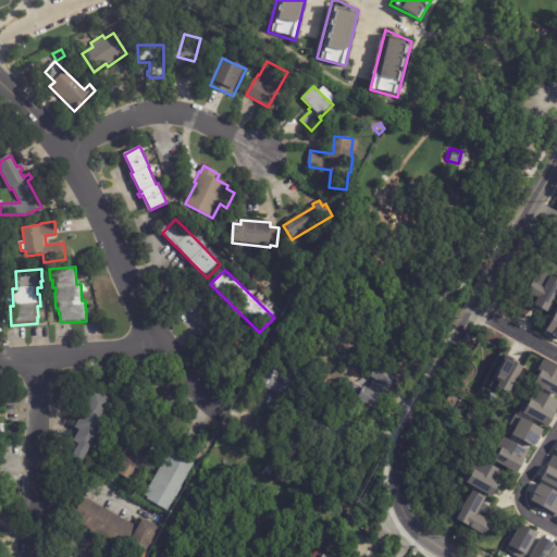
[(556,281),(541,272),(530,293),(536,297),(533,304),(545,310),(556,288),(556,281)]
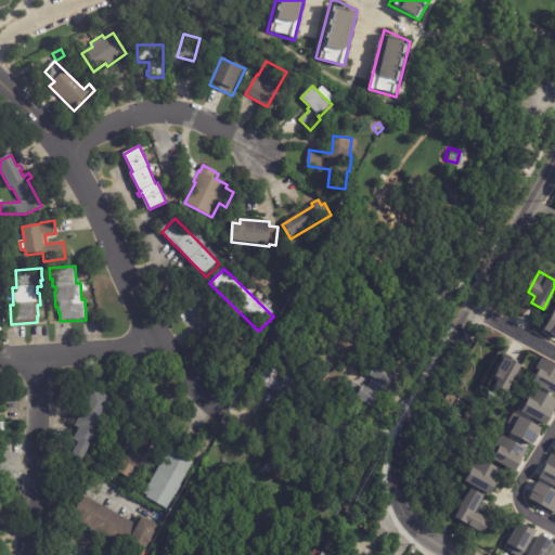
[(554,308),(553,307),(542,330),(554,336),(554,308)]
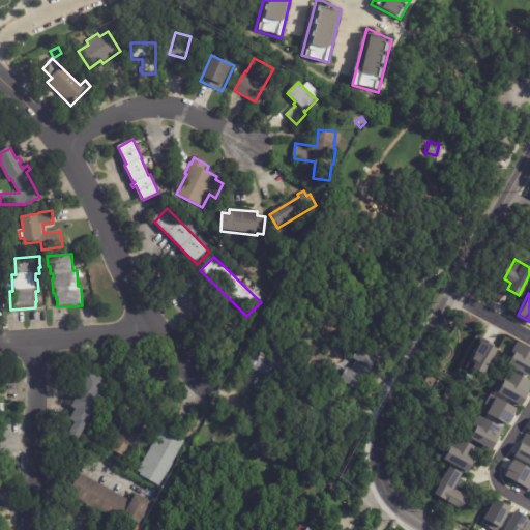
[(479,339),(497,348),(482,376),(465,366),(479,339)]
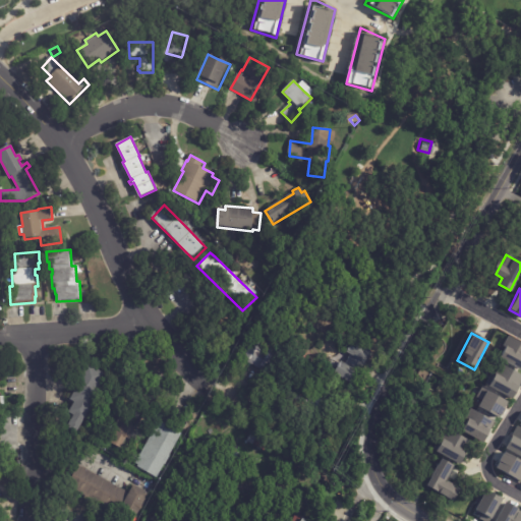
[(519,370),(520,366),(520,343),(507,336),(502,345),(504,346),(497,359),(519,370)]
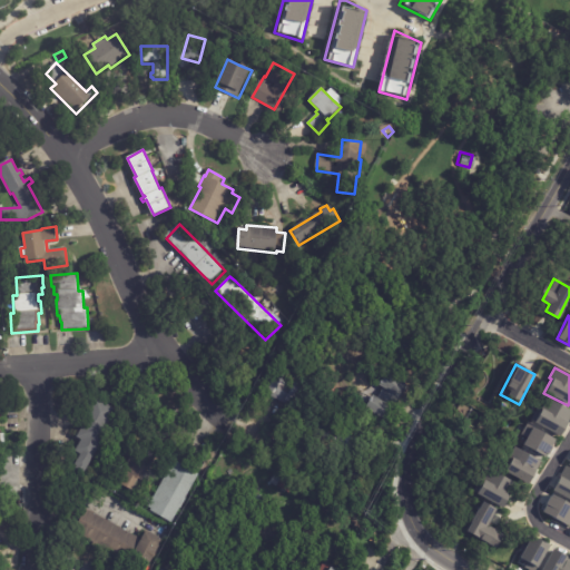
[(283,404),(262,392),(274,370),(287,376),(282,385),(295,392),(300,382),(311,387),(297,412),(283,404)]
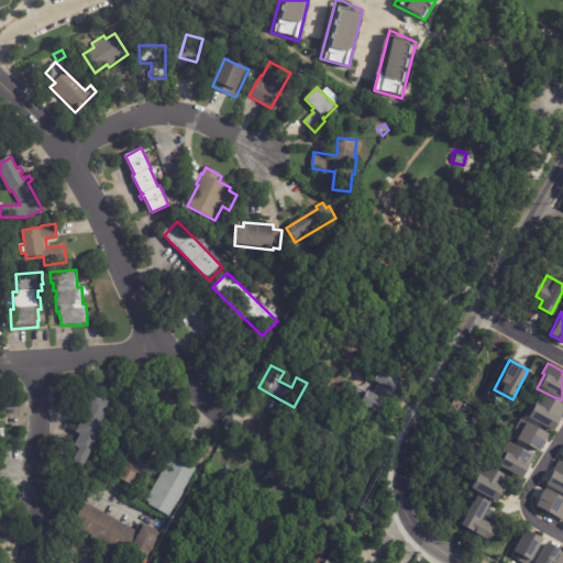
[(397,392),(381,417),(362,405),(370,392),(373,394),(379,384),(376,382),(384,368),(404,382),(397,392)]
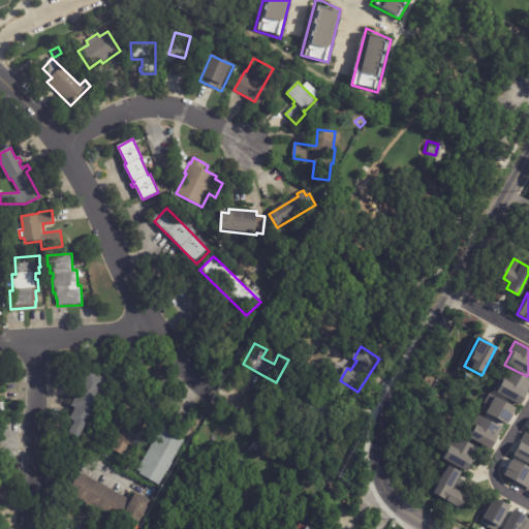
[(104,383),(98,394),(103,397),(78,440),(70,435),(72,431),(70,430),(75,422),(70,418),(78,406),(72,404),(83,387),(81,385),(91,368),(107,378),(104,383)]
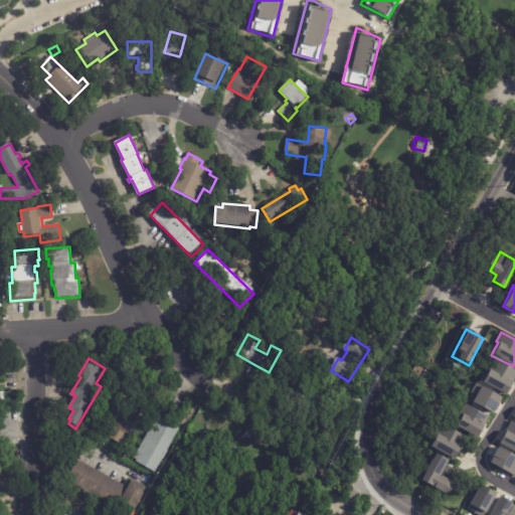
[(485,367),(478,379),(505,394),(514,377),(514,371),(498,361),(492,372),(485,367)]
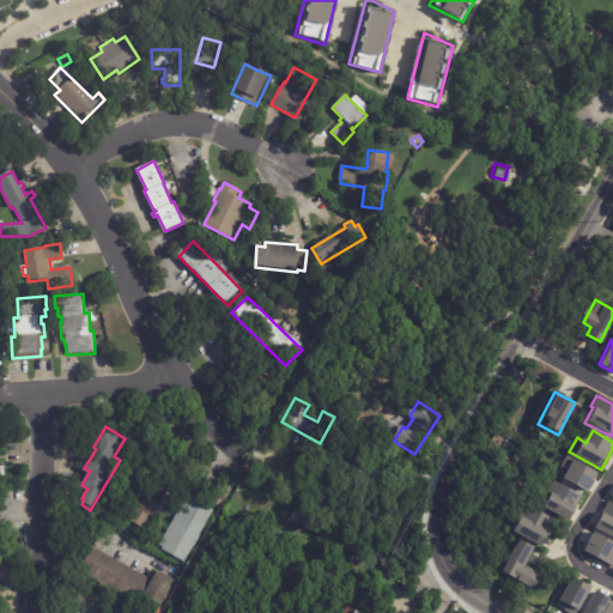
[(420,456),(429,445),(439,453),(431,463),(420,456)]
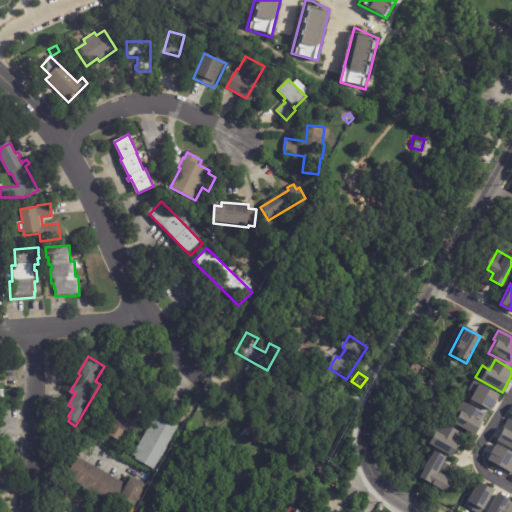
[(471,381),(467,390),(472,392),(468,399),(489,410),(497,394),(471,381)]
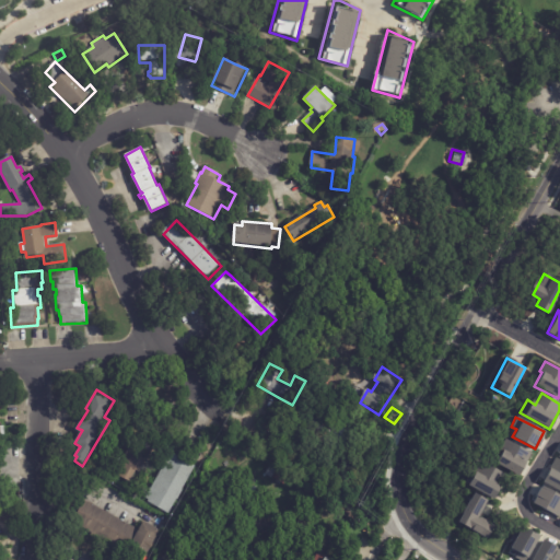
[(247,430),(251,432),(246,440),(238,434),(243,428),(247,430)]
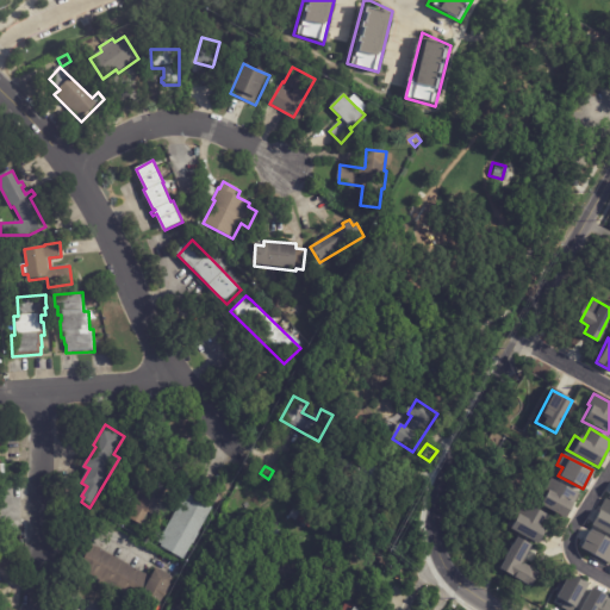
[(284,472),(287,474),(281,487),(271,483),(277,470),(284,472)]
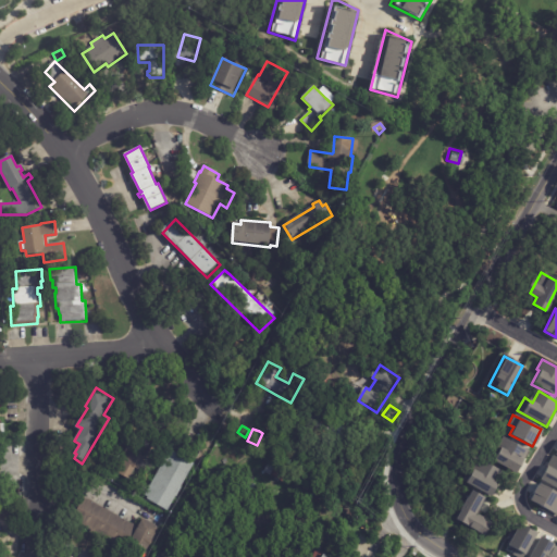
[(515,473),(527,452),(499,436),(494,447),(498,449),(492,460),(515,473)]
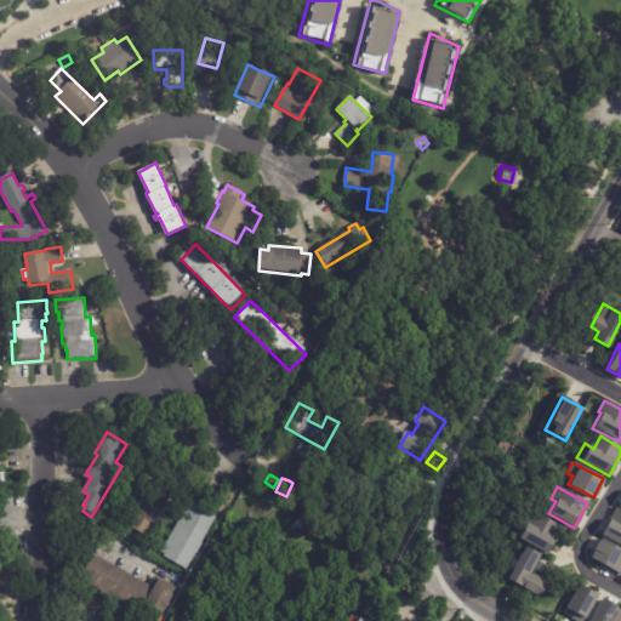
[(144,535),(124,524),(132,510),(136,512),(142,499),(148,501),(155,488),(171,496),(155,523),(152,520),(144,535)]
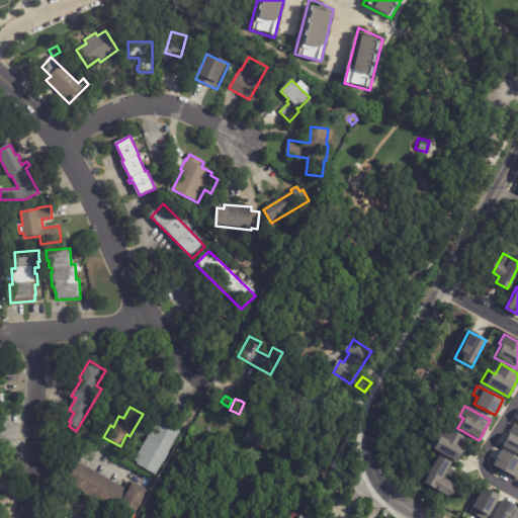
[(168,423),(181,431),(157,473),(135,461),(160,418),(168,423)]
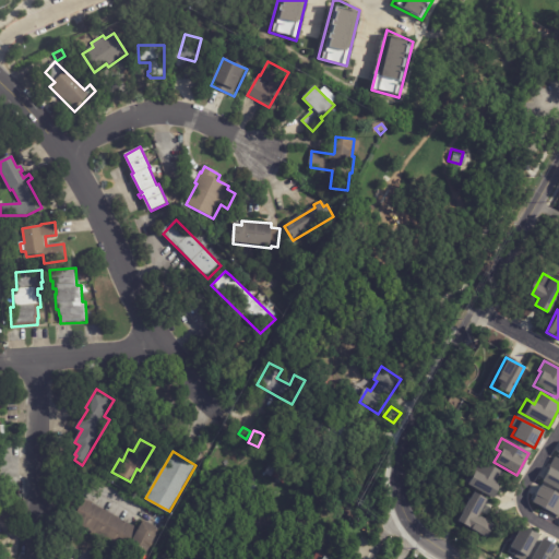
[(558,490),(540,480),(554,458),(558,460),(558,490)]
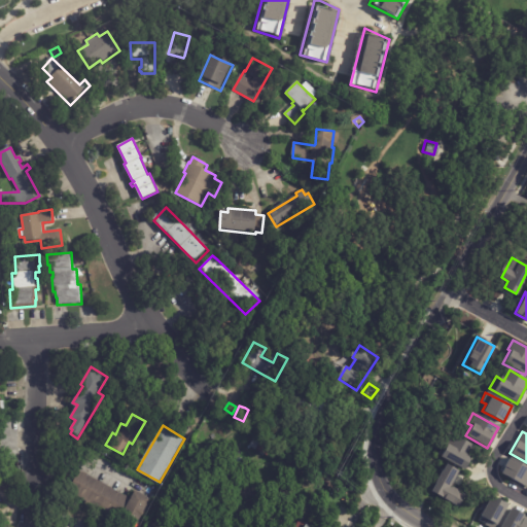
[(463,468),(435,454),(441,445),(447,448),(453,436),(475,448),(463,468)]
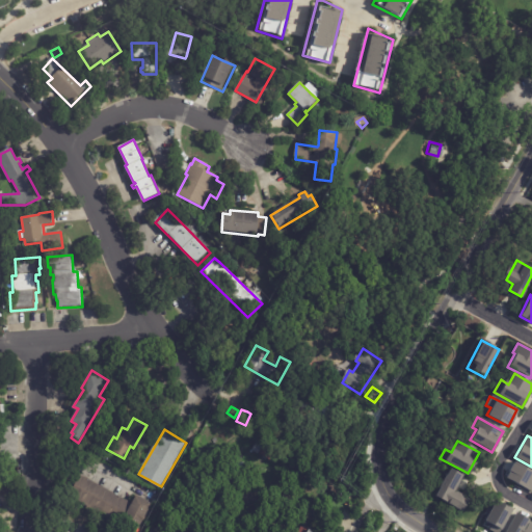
[(278,451),(273,461),(261,455),(267,442),(280,449),(278,451)]
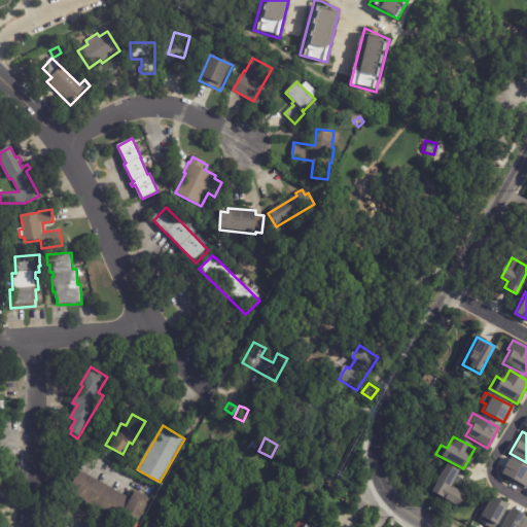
[(526,467),(510,457),(500,472),(526,488),(526,476),(526,473),(526,467)]
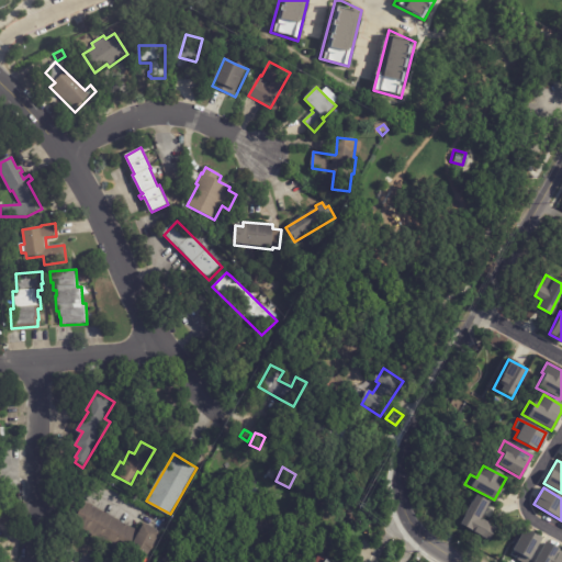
[(475,494),(458,525),(489,541),(495,527),(479,518),(489,502),(475,494)]
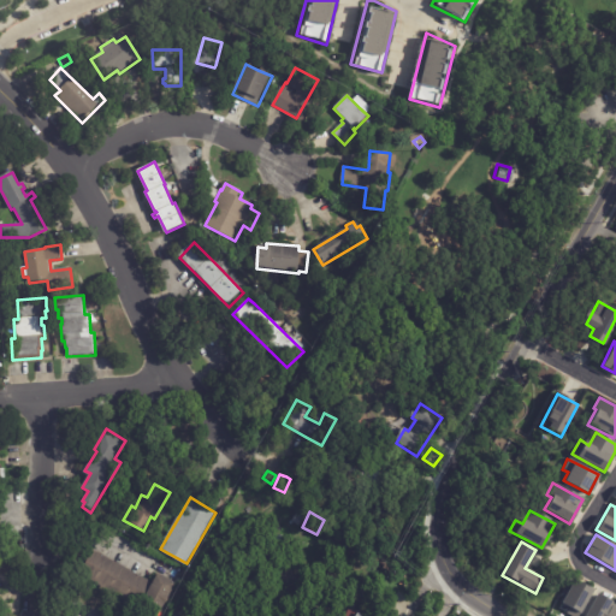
[(152,582),(141,603),(116,588),(113,592),(80,573),(93,549),(152,582)]
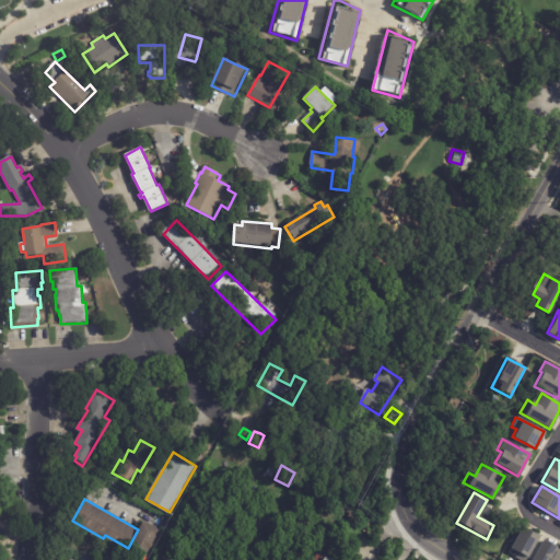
[(160,528),(162,529),(146,559),(128,551),(144,520),(160,528)]
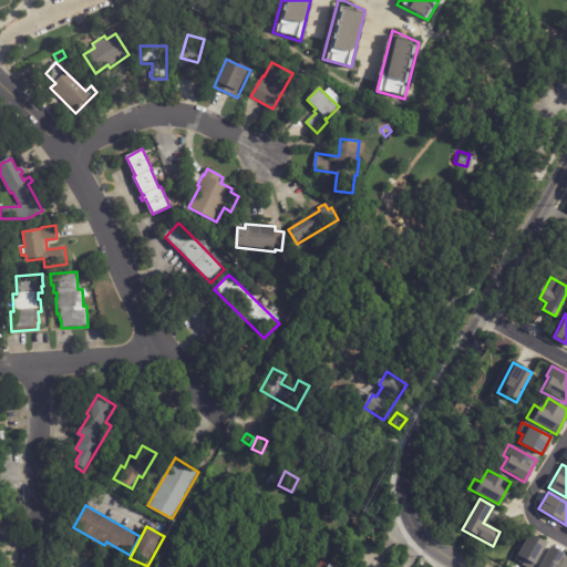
[(516,555),(524,558),(521,565),(525,566),(533,566),(546,543),(539,539),(539,540),(527,534),(516,555)]
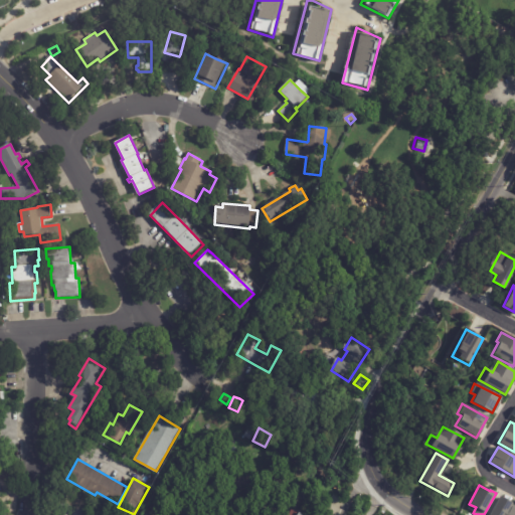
[(499,495),(487,514),(514,514),(514,507),(511,505),(512,503),(499,495)]
